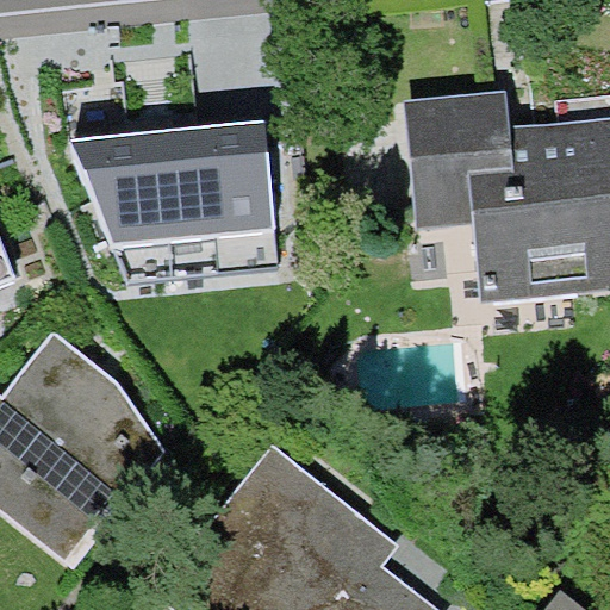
[(505,91),(399,103),(414,230),(474,224),(483,299),(609,285),(609,120),(510,131),(505,91)]
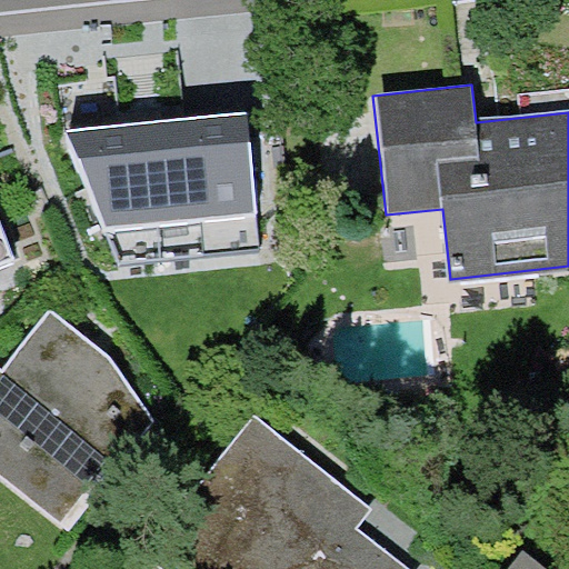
[(246,111),(67,129),(118,256),(262,248),(257,211),(246,111)]
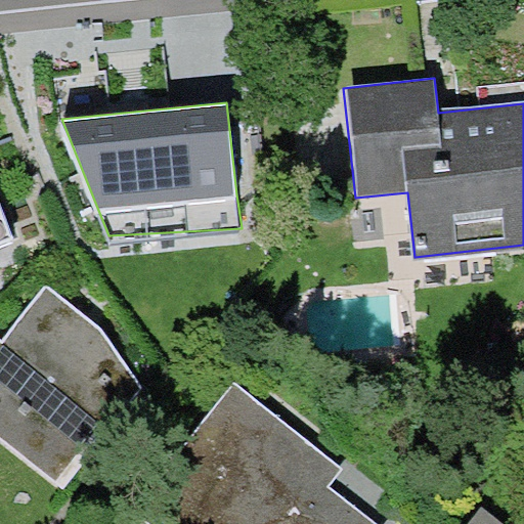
[(0,243),(13,237),(0,203),(0,243)]
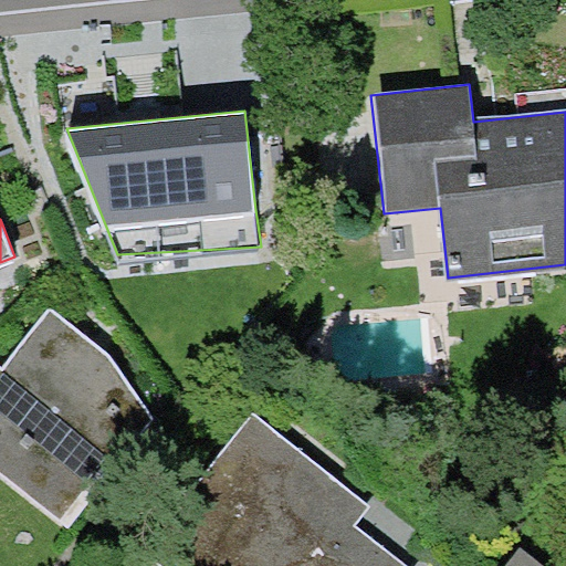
[(0,370),(0,478),(56,527),(156,428),(106,352),(52,311),(2,373),(0,370)]
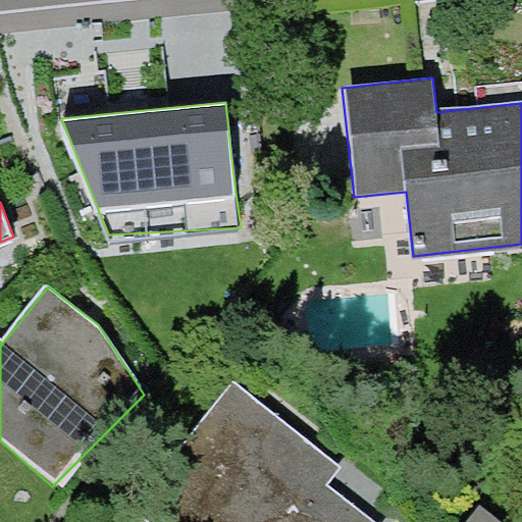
[(342,476),(233,387),(143,499),(171,521),(363,521),(328,492),(342,476)]
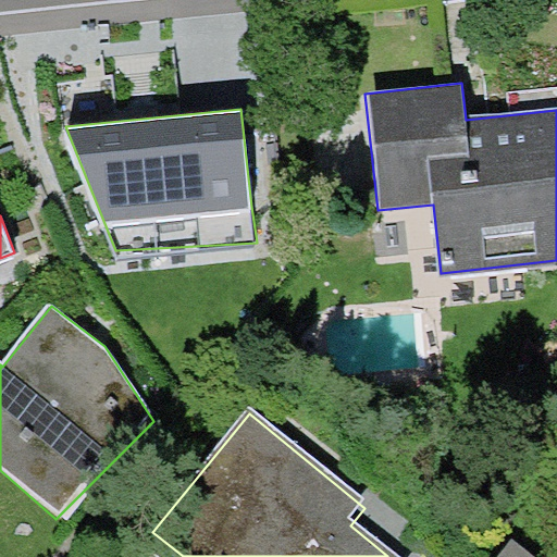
[(536,556),(520,543),(508,556),(536,556)]
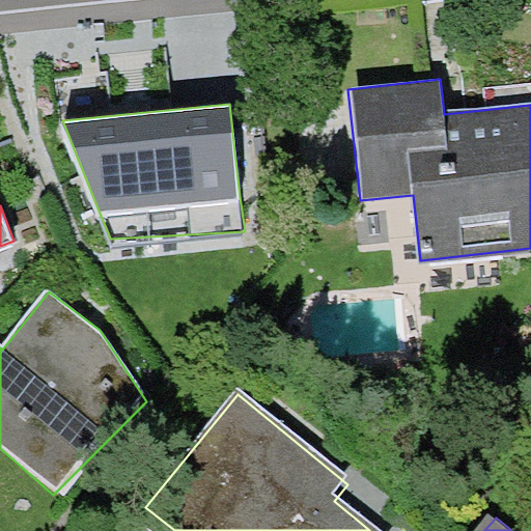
All buildings are outlined.
